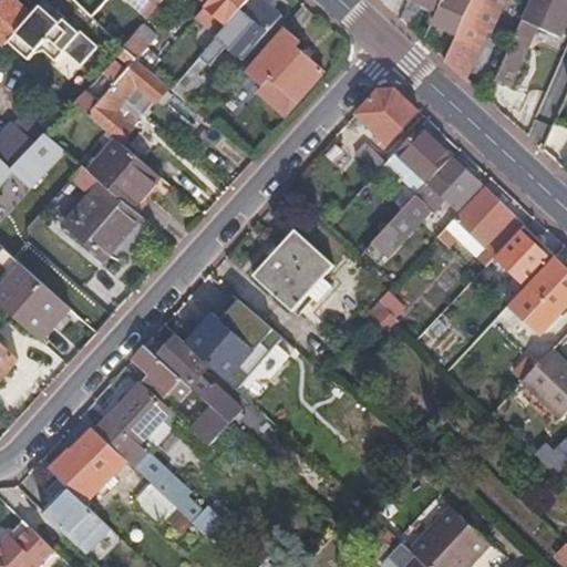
[(48,0),(47,0),(10,42),(30,60),(41,48),(57,61),(65,51),(82,65),(99,47),(82,31),(80,32),(64,19),(66,17),(48,0)]
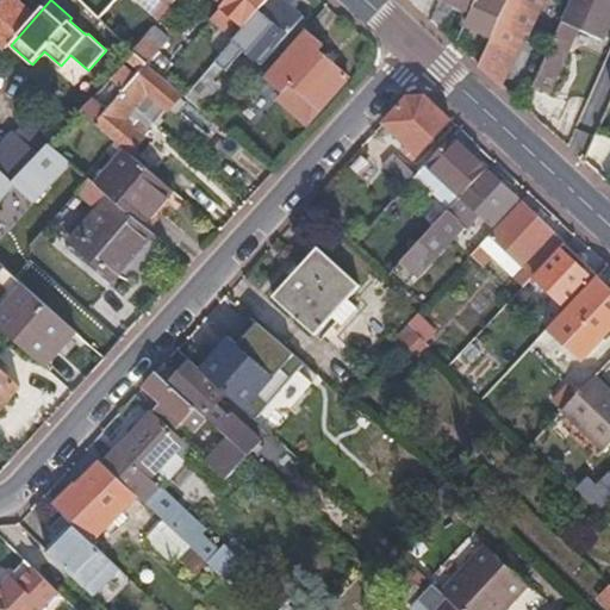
[(80,0),(98,17),(112,0),(80,0)]
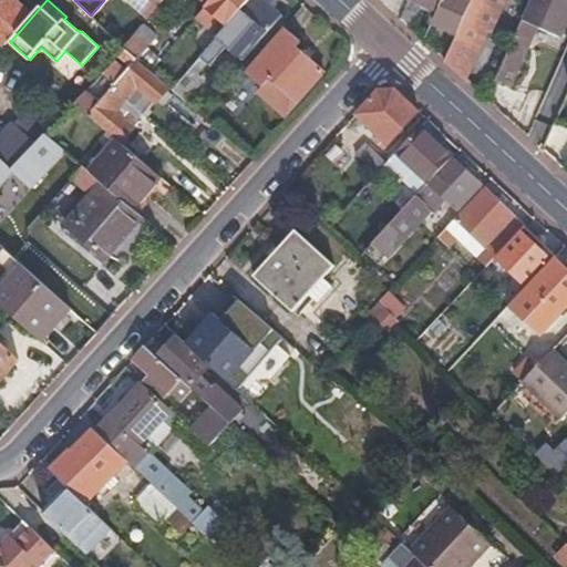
[(171,89),(183,99),(199,80),(194,74),(205,62),(213,68),(225,53),(223,53),(227,48),(241,60),(250,50),(280,14),(263,0),(247,0),(228,23),(171,89)]
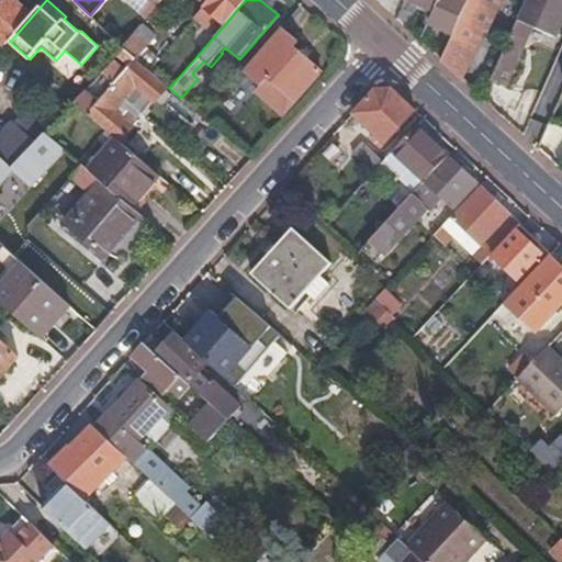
[(245,0),(210,0),(195,18),(200,21),(204,17),(211,23),(217,15),(226,23),(245,0)]
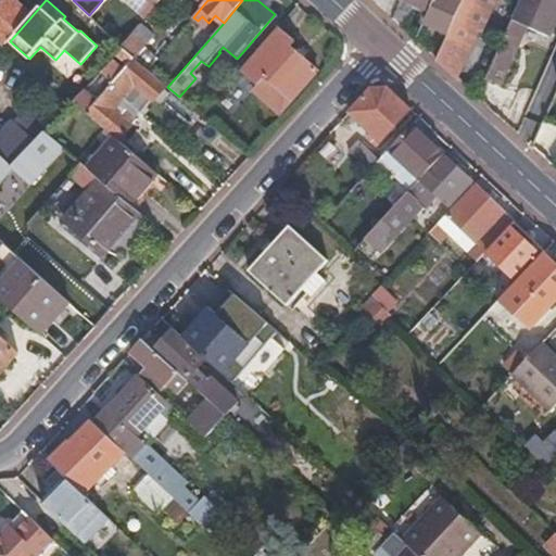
[(415,5),(403,0),(401,0),(393,20),(404,29),(415,5)]
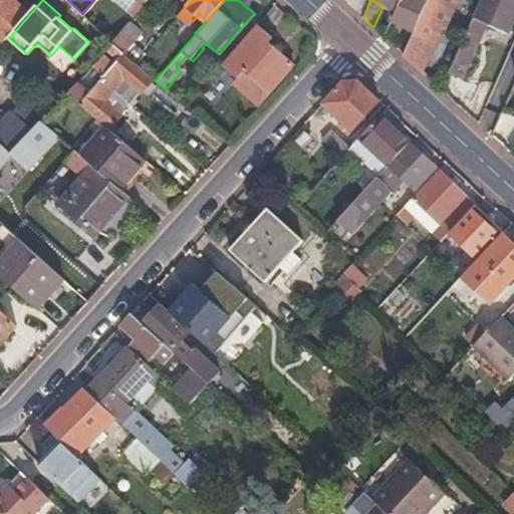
[(372,0),(383,5),(396,11),(401,0),(372,0)]
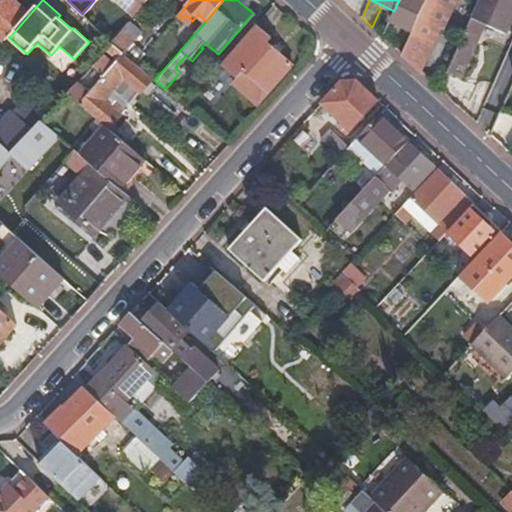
[(399,0),(394,11),(390,20),(413,30),(426,0),(399,0)]
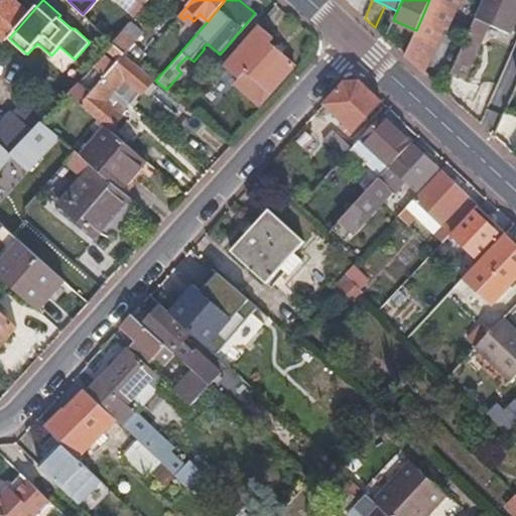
[(429,0),(416,30),(404,54),(423,72),(443,25),(446,27),(458,0),(429,0)]
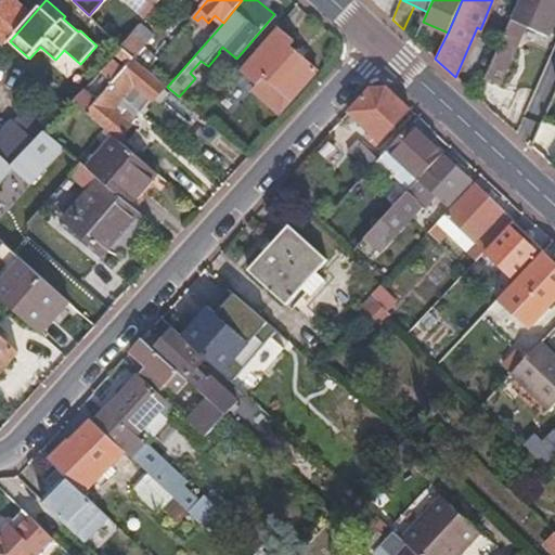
[(554,0),(518,0),(483,77),(498,84),(525,24),(543,33),(554,4),(554,0)]
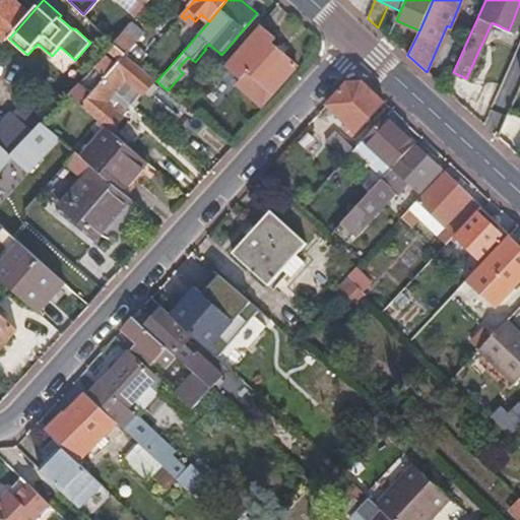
[(519,4),(509,30),(515,33),(516,30),(514,30),(519,16),(519,4)]
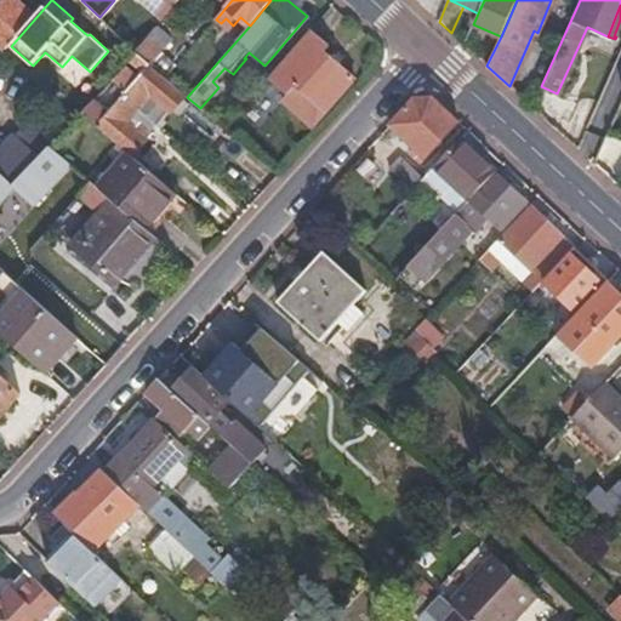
[(138,53),(151,64),(171,41),(154,28),(141,44),(135,50),(138,53)]
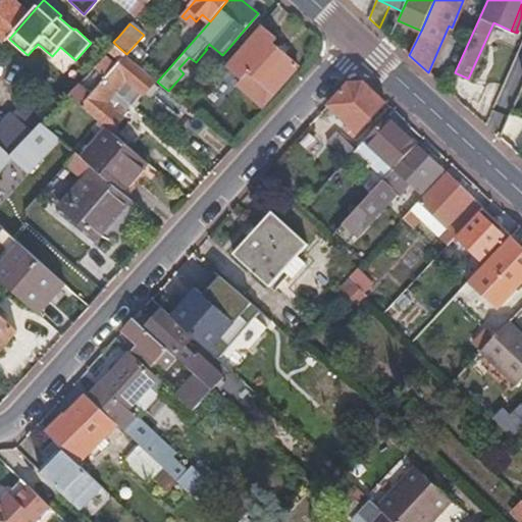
[(278,39),(262,25),(227,65),(243,80),(249,72),(252,75),(257,80),(274,95),(299,66),(273,44),(278,39)]
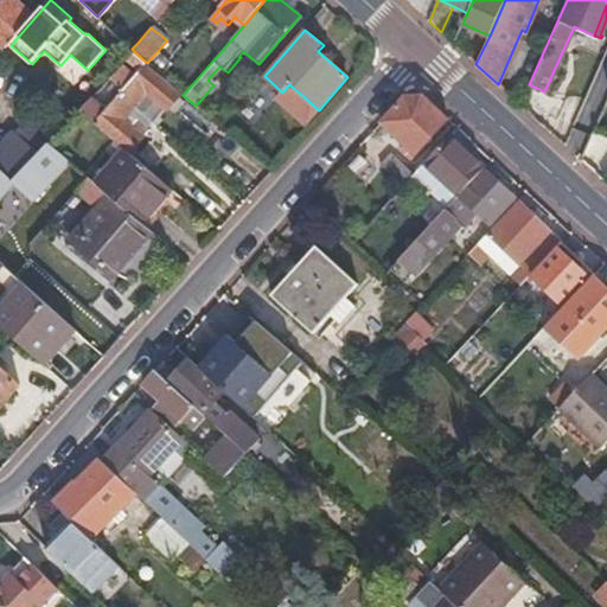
[(132,38),(126,44),(132,49),(138,43),(132,38)]
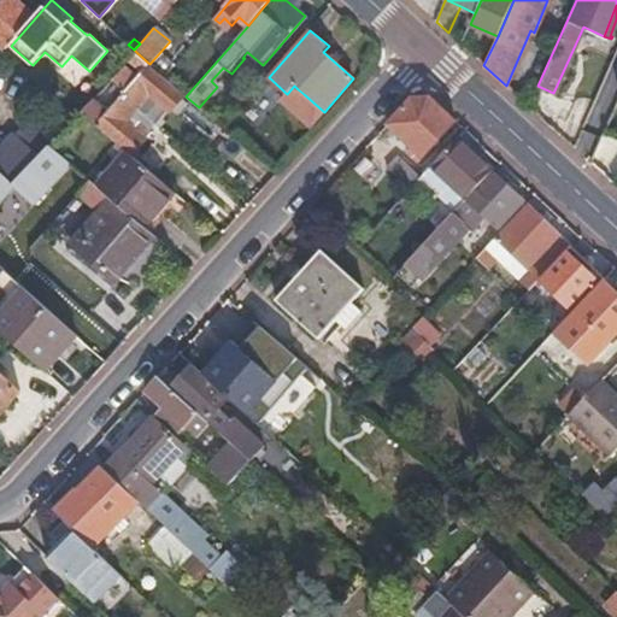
[(93,99),(81,112),(127,152),(130,154),(151,131),(157,124),(183,94),(164,77),(150,64),(137,53),(124,66),(136,77),(133,82),(121,71),(112,80),(117,84),(112,89),(116,93),(103,107),(93,99)]
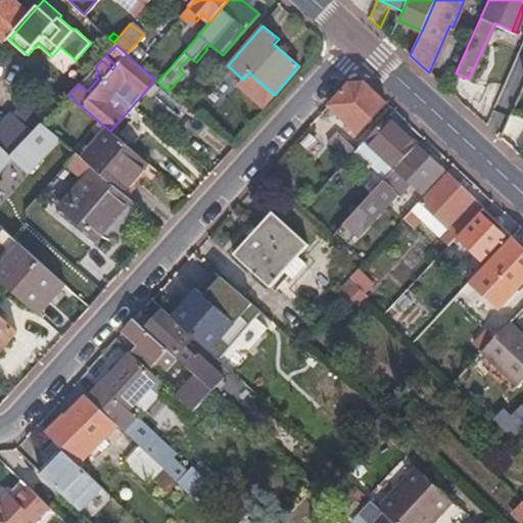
[(60,47),(52,56),(49,59),(64,73),(76,60),(60,47)]
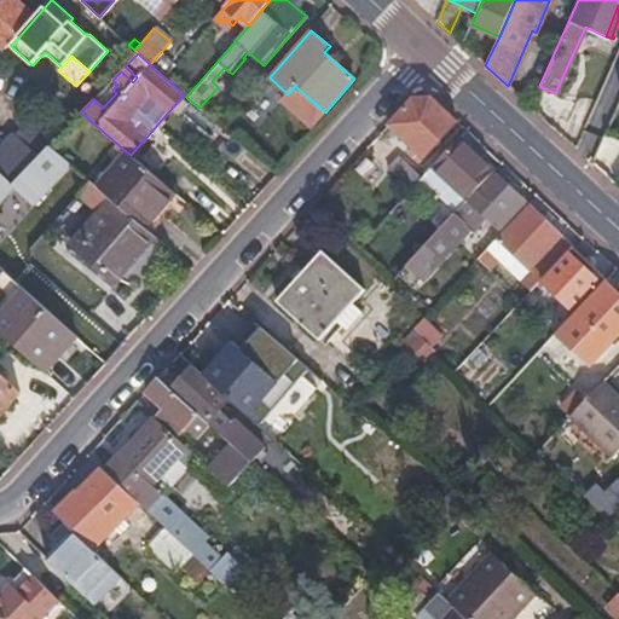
[(300,100),(305,94),(299,90),(294,96),(300,100)]
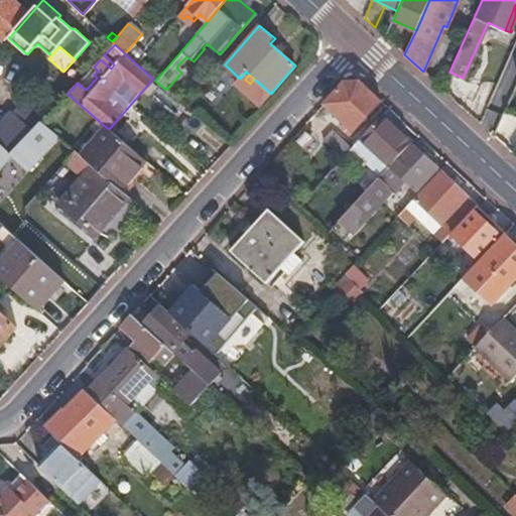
[(345,80),(324,103),(344,122),(341,125),(351,134),(380,100),(371,92),(359,81),(345,80)]
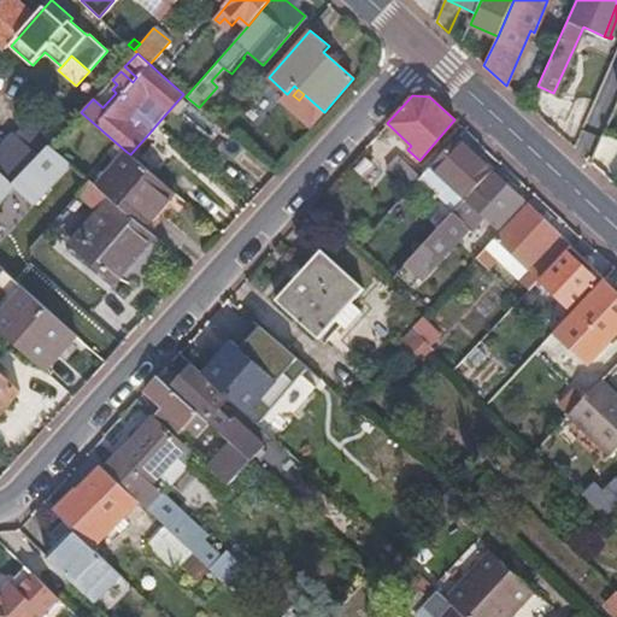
[(0,172),(13,184),(50,146),(33,128),(7,154),(0,147),(0,172)]
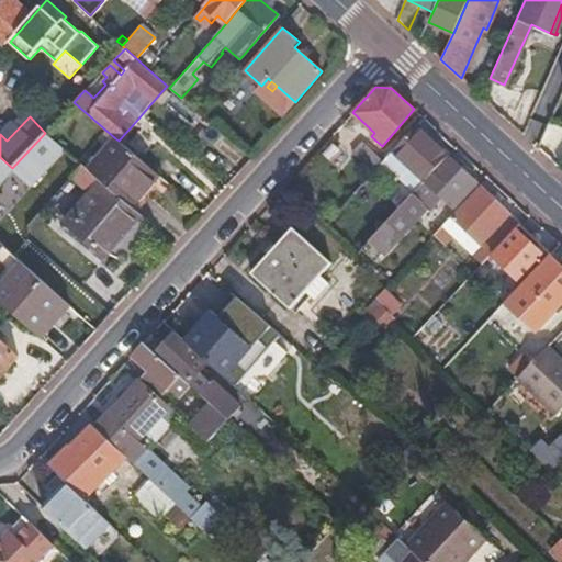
[(449,155),(416,124),(388,156),(385,157),(404,173),(412,166),(424,177),(426,179),(449,155)]
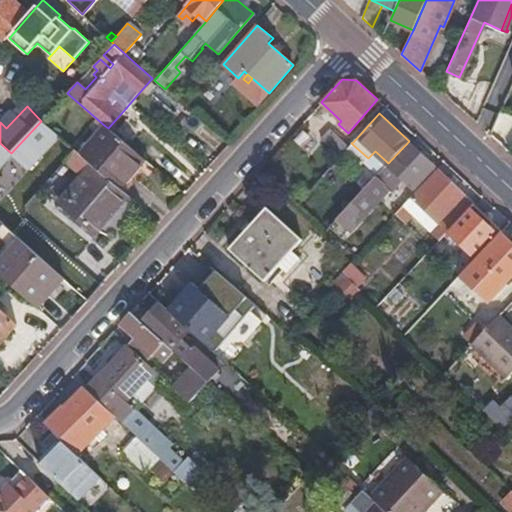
[(57,134),(41,121),(11,153),(10,153),(26,168),(57,134)]
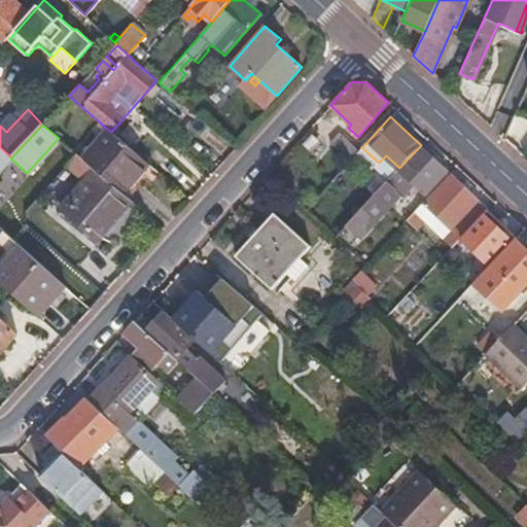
[(111,132),(108,130),(95,146),(90,141),(78,154),(123,191),(148,164),(111,132)]
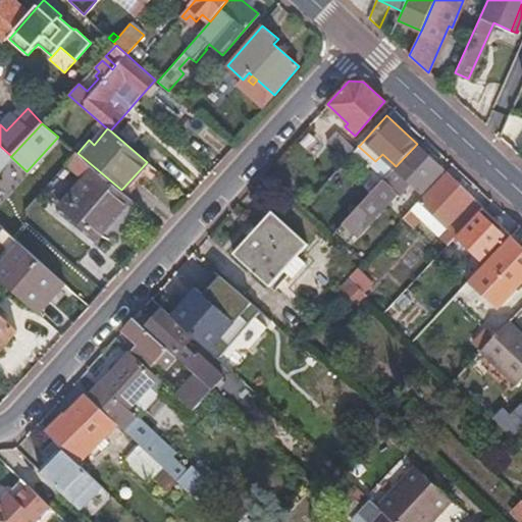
[(327,142),(347,159),(356,149),(357,148),(337,132),(327,142)]
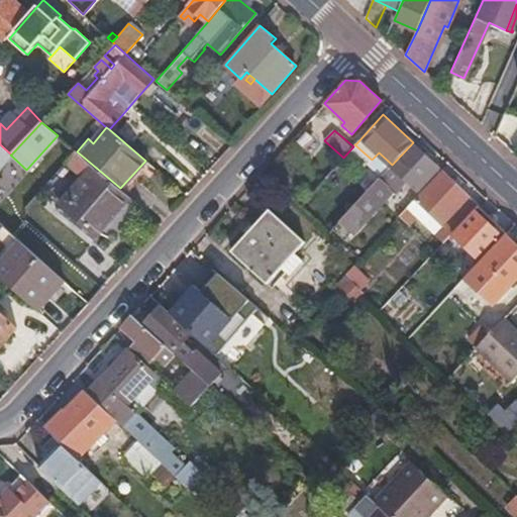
[(76,150),(58,135),(26,170),(23,173),(57,200),(70,185),(75,189),(85,178),(67,162),(76,150)]
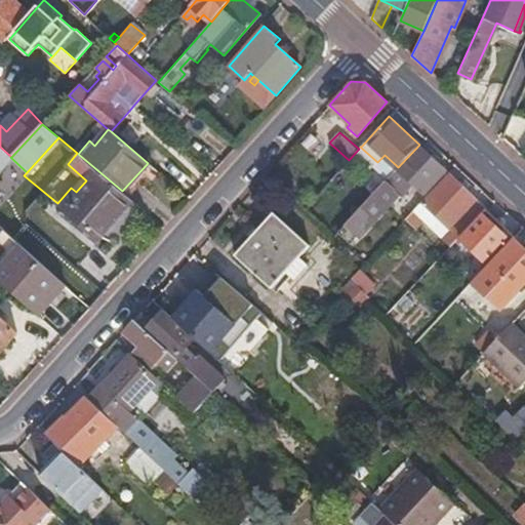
[(419,145),(398,167),(412,180),(423,192),(445,169),(419,145)]
